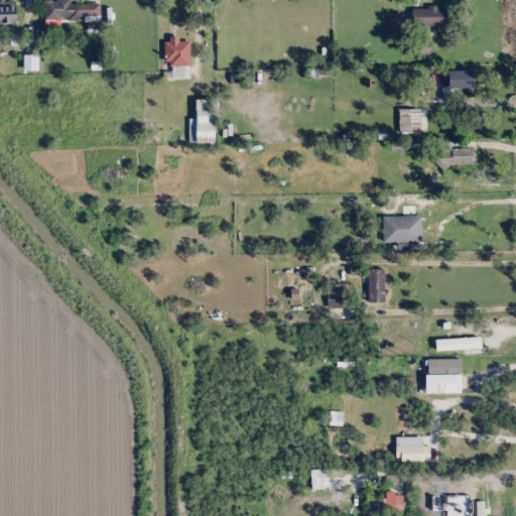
[(101,19),(101,3),(71,3),(71,0),(44,0),(45,19),(101,19)]
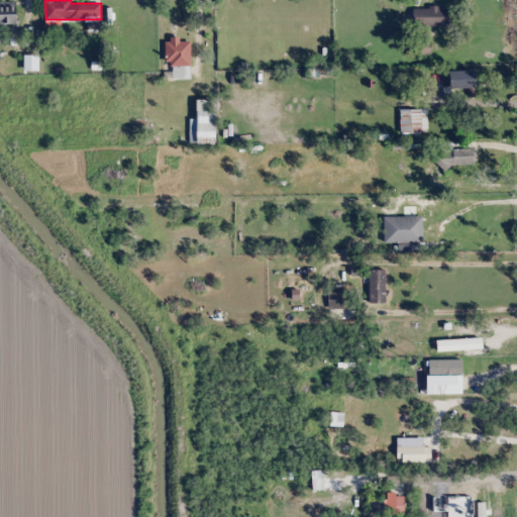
[(0,23),(16,24),(16,4),(0,4),(0,23)]
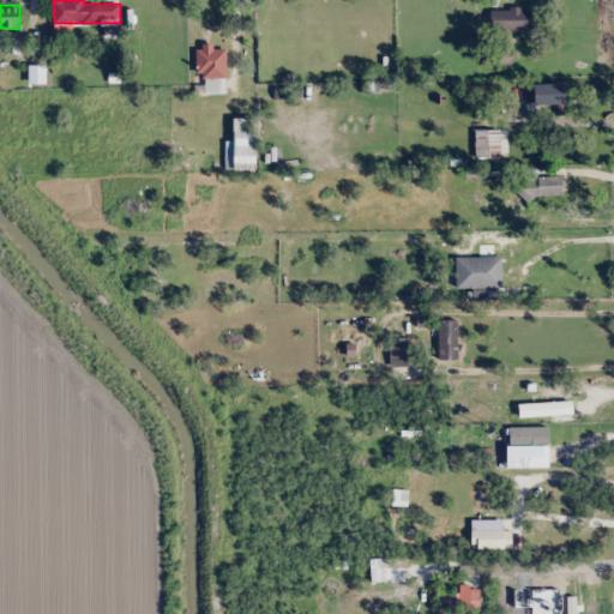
[(531,31),(531,8),(489,8),(489,31),(531,31)]
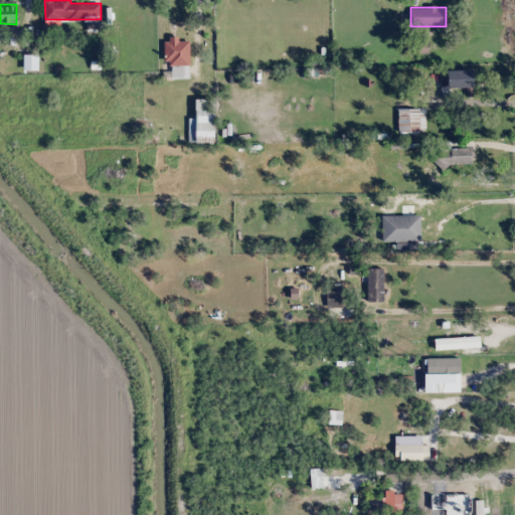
[(190,65),(190,40),(165,40),(165,65),(190,65)]
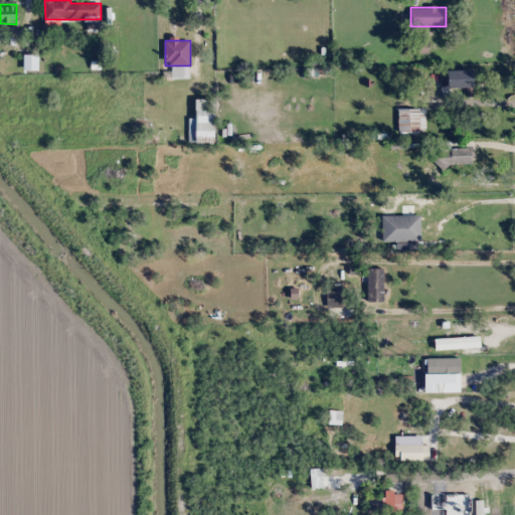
[(449,70),(449,89),(474,89),(474,70),(449,70)]
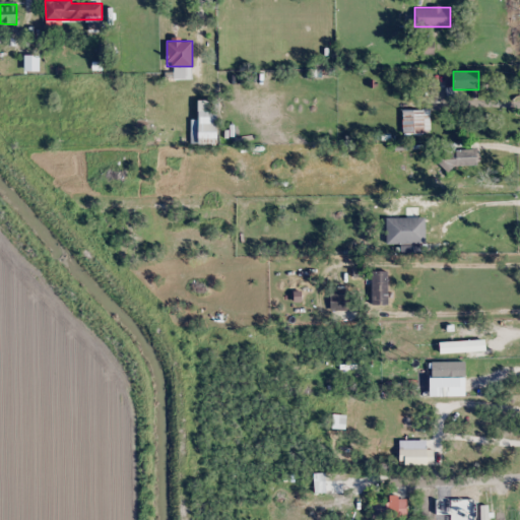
[(198,102),(198,145),(217,145),(217,102),(198,102)]
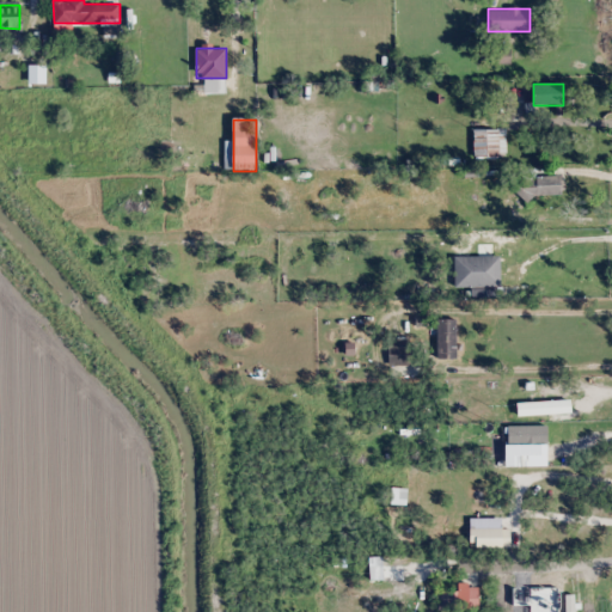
[(505,129),(473,129),(473,158),(505,158),(505,129)]
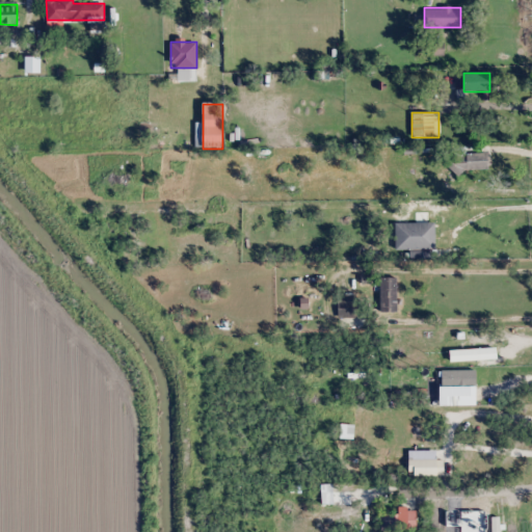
[(463,154),(463,169),(489,169),(489,154),(463,154)]
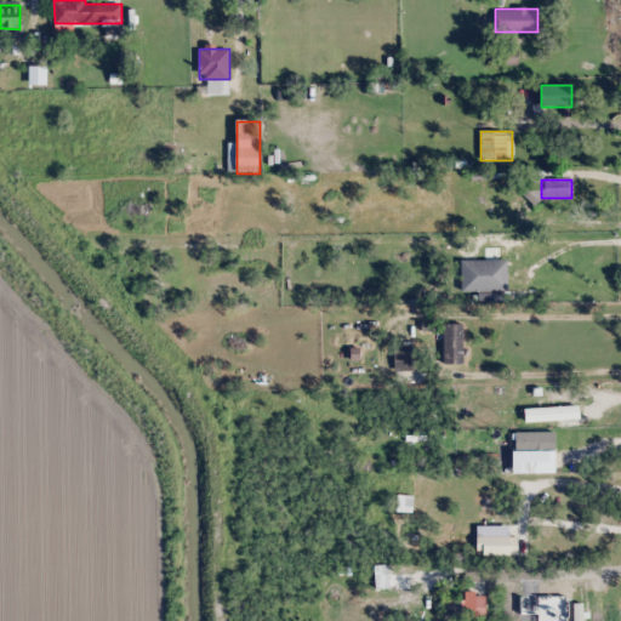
[(444,364),(465,364),(465,325),(444,324),(444,364)]
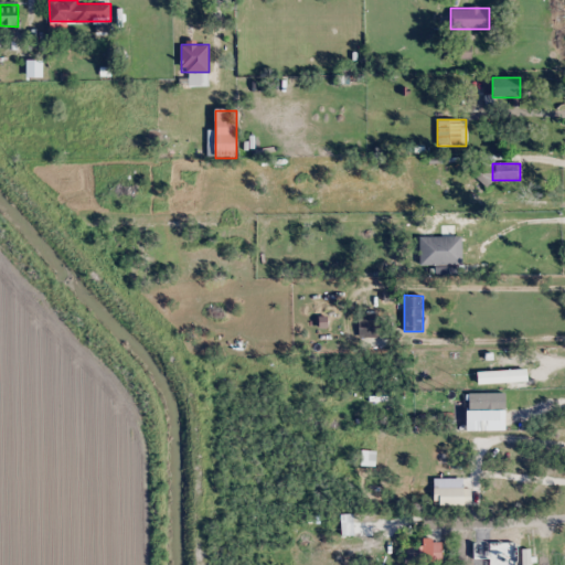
[(359,318),(359,337),(386,337),(386,318),(359,318)]
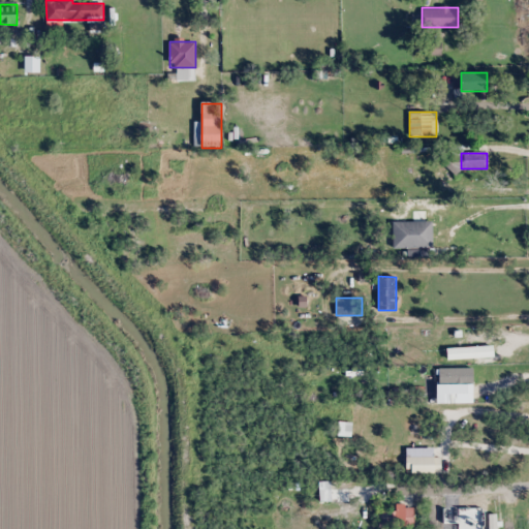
[(493,358),(493,346),(447,346),(447,358),(493,358)]
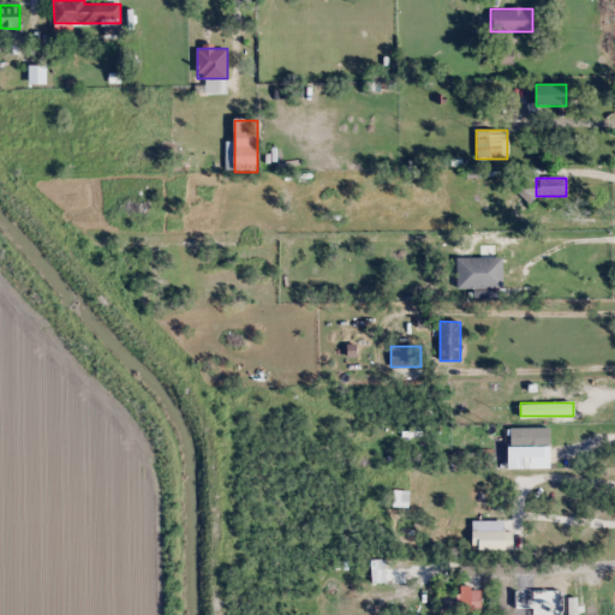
[(394,507),(408,507),(408,490),(394,490),(394,507)]
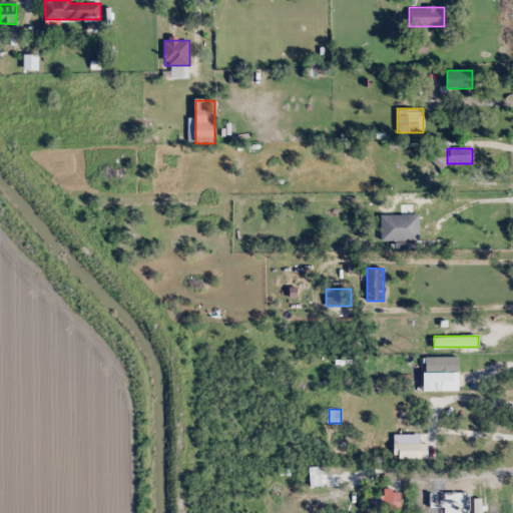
[(428,442),(420,442),(420,435),(395,435),(395,458),(428,458),(428,442)]
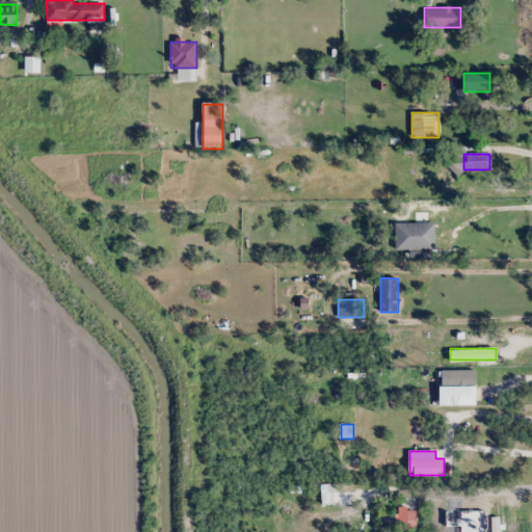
[(381,514),(380,531),(406,531),(406,507),(397,507),(397,514),(381,514)]
